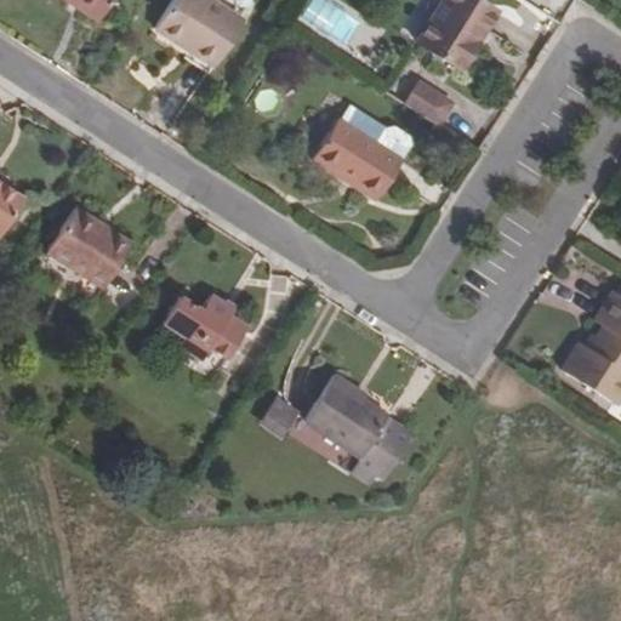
[(110,0),(66,0),(98,21),(110,0)]
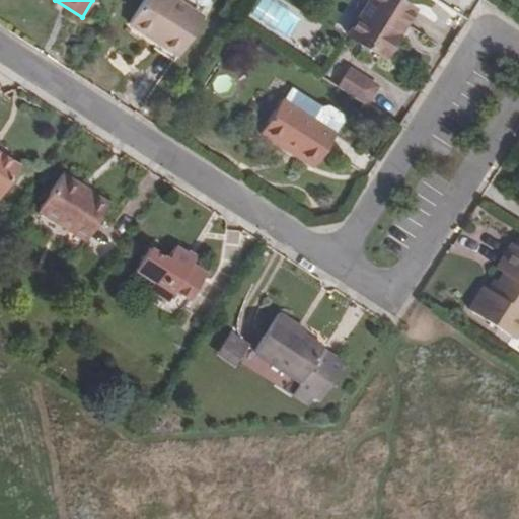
[(142,0),(127,24),(177,57),(203,16),(177,0),(142,0)]
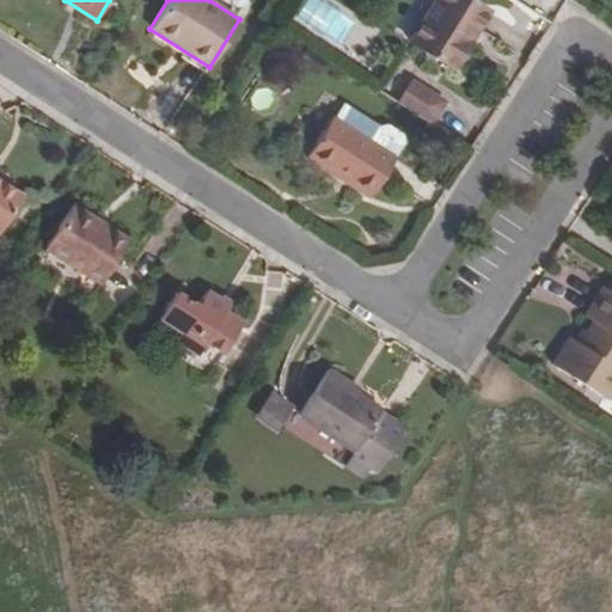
[(470,0),(434,0),(408,41),(451,68),(488,12),(470,0)]
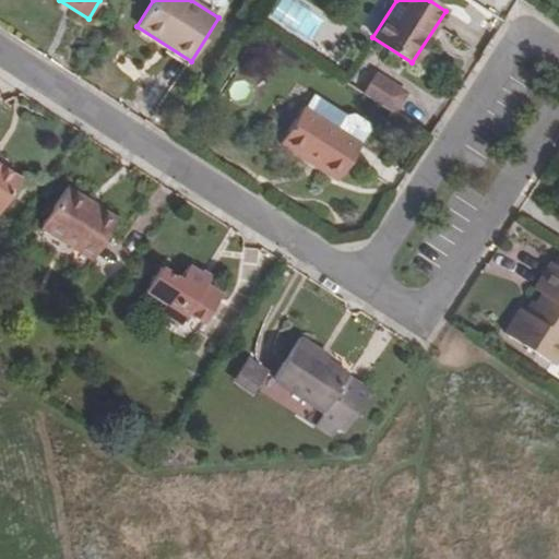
[(363,91),(376,72),(360,62),(348,82),(363,91)]
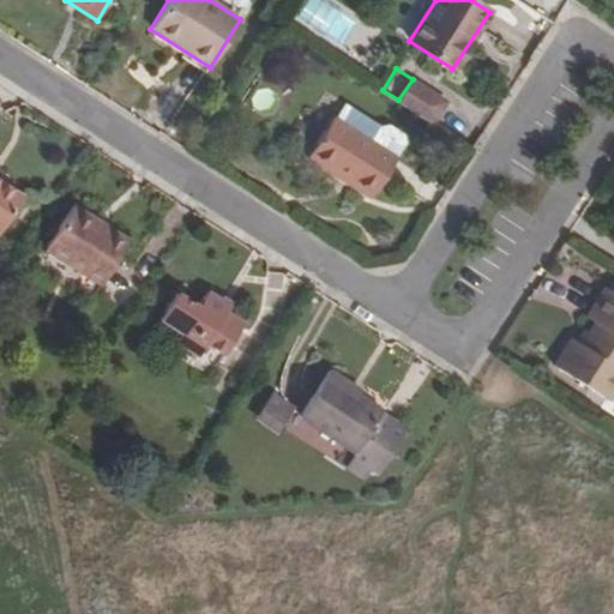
[(413,78),(398,102),(435,124),(450,100),(413,78)]
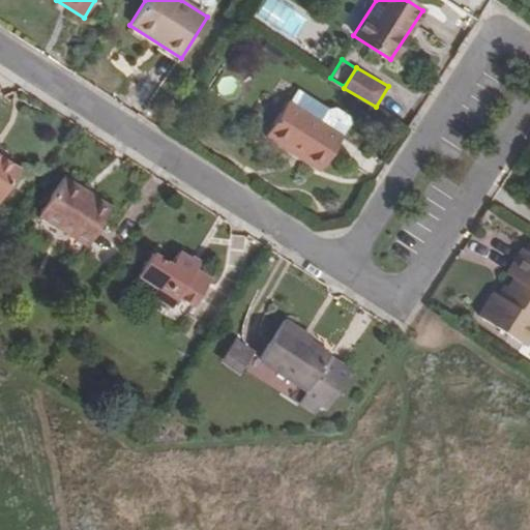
[(288,102),(286,101),(265,135),(293,152),(295,149),(323,167),(342,137),(350,124),(348,117),(334,108),(327,109),(297,89),(288,102)]
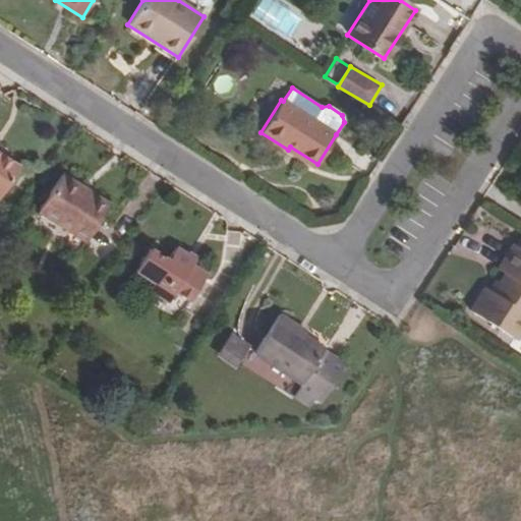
[(315,167),(317,164),(290,147),(288,150),(315,167)]
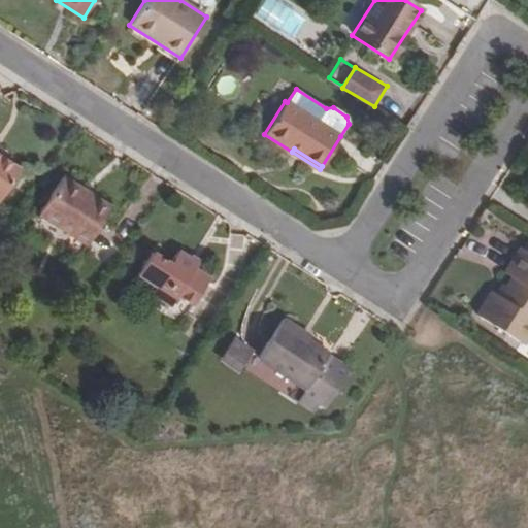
[(0,198),(20,168),(0,155),(0,198)]
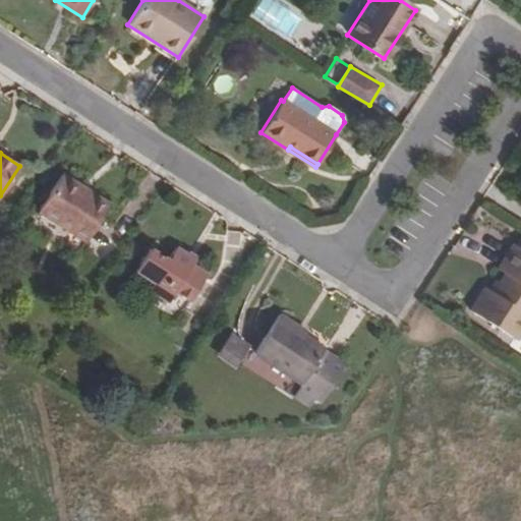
[(85,242),(109,204),(61,173),(37,211),(85,242)]
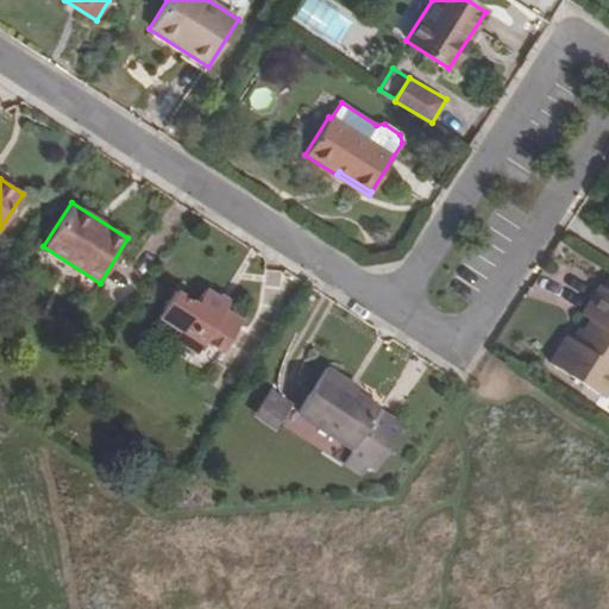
[(608,289),(600,284),(581,314),(589,320),(576,341),(566,337),(548,363),(590,390),(607,365),(608,366),(608,289)]
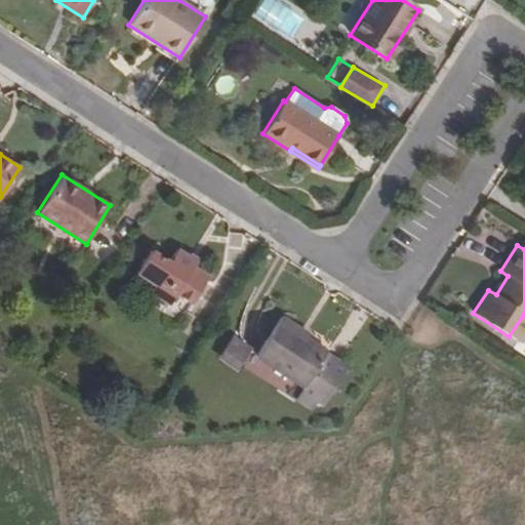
[(194,268),(198,261),(177,248),(168,263),(150,251),(136,273),(154,284),(150,290),(170,304),(176,294),(190,304),(207,276),(194,268)]
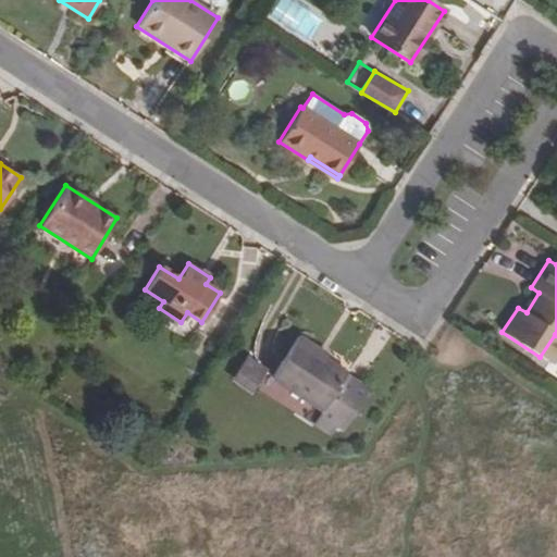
[(540,357),(549,363),(556,350),(556,335),(555,334),(540,357)]
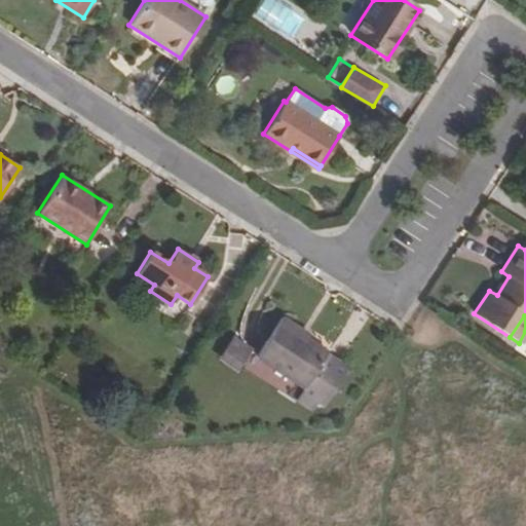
[(309,334),(282,316),(249,368),(312,409),(316,402),(323,406),(348,367),(327,353),(328,351),(307,338),(309,334)]
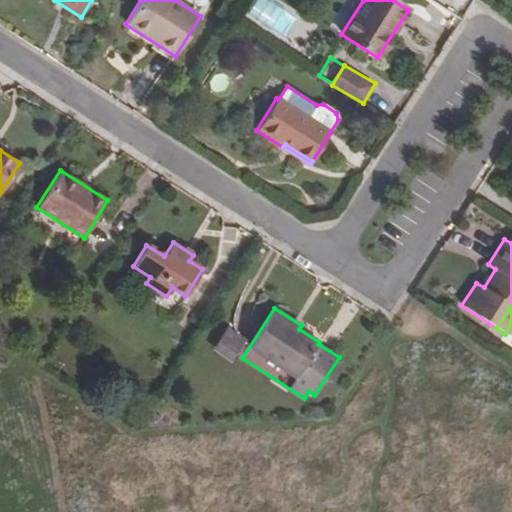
[(227,325),(212,348),(233,362),(248,339),(227,325)]
